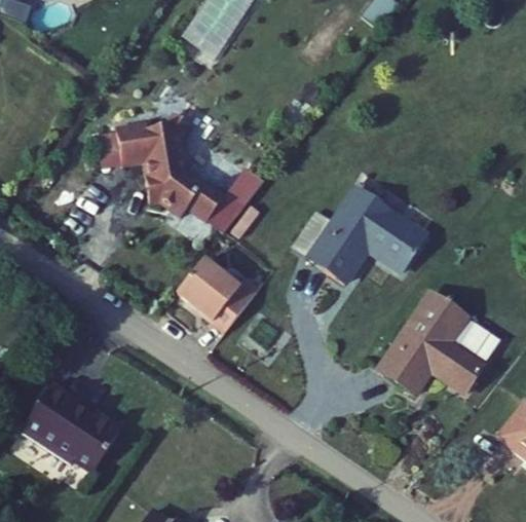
[(373,0),(361,15),(379,30),(399,5),(391,0),(373,0)]
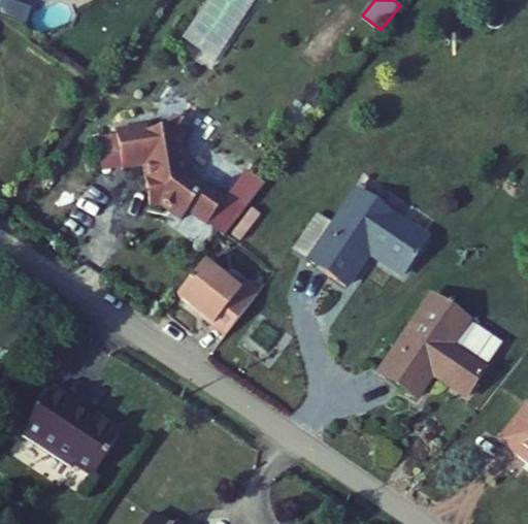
[(185,122),(174,135),(147,138),(146,134),(125,137),(129,171),(153,168),(154,177),(152,177),(155,210),(166,208),(187,225),(193,217),(211,231),(229,208),(193,181),(189,146),(199,133),(185,122)]
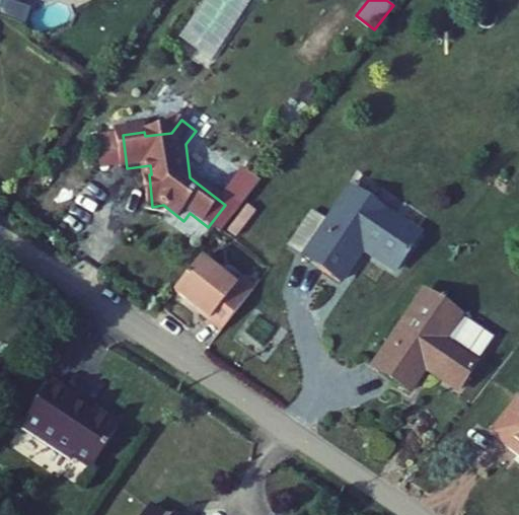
[(422,230),(366,194),(350,181),(298,254),(312,265),(344,285),(364,251),(393,272),(422,230)]
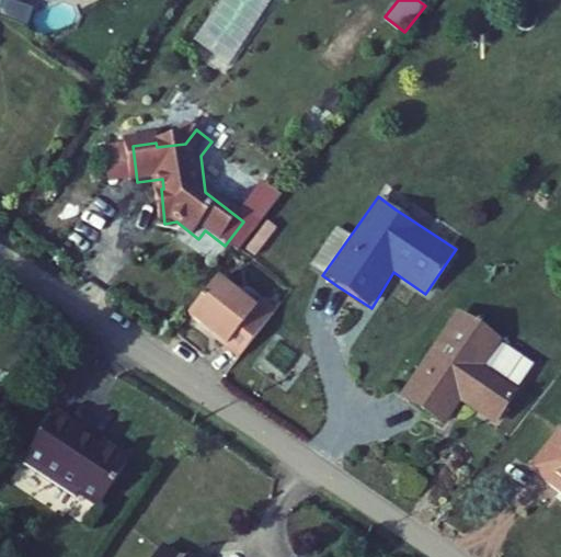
[(220,288),(192,325),(251,370),(287,321),(261,303),(252,313),(220,288)]
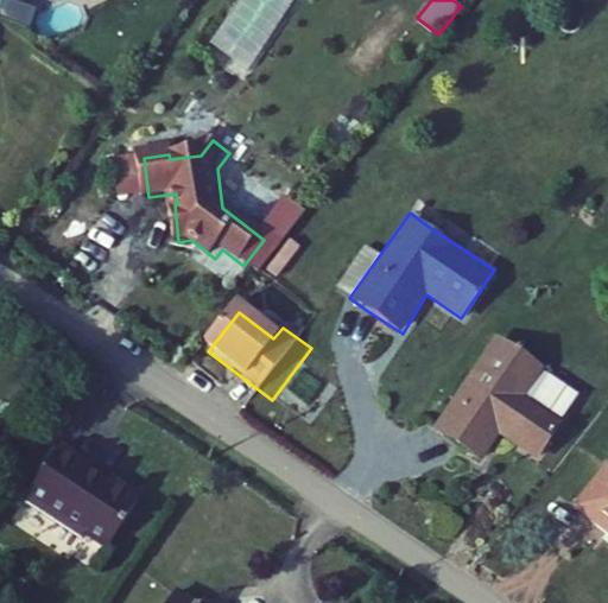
[(578,392),(542,366),(495,334),(435,424),(482,457),(498,432),(534,457),(557,420),(578,392)]
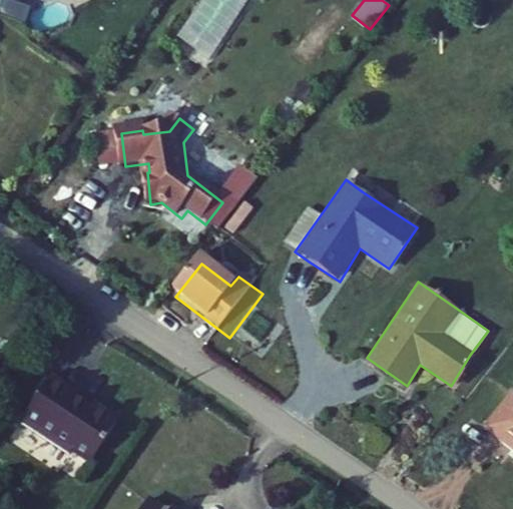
[(70,442),(104,464),(131,425),(54,374),(26,416),(68,445),(70,442)]
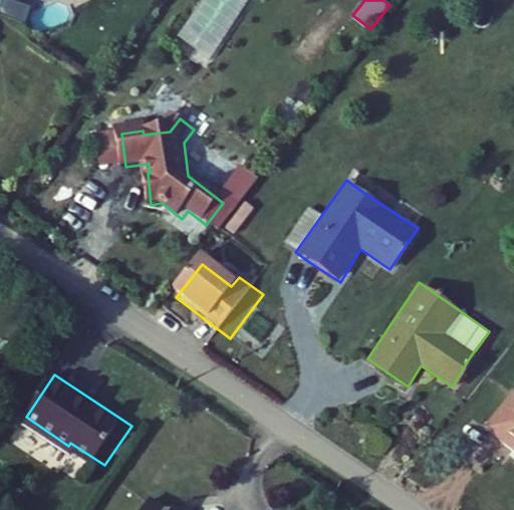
[(513,407),(490,439),(513,458),(513,407)]
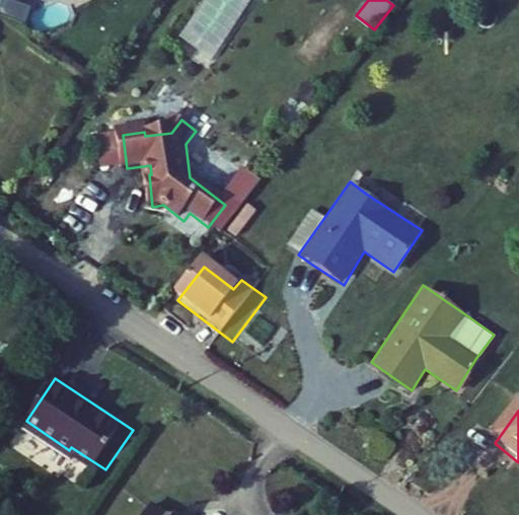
[(172,514),(142,495),(127,514),(172,514)]
